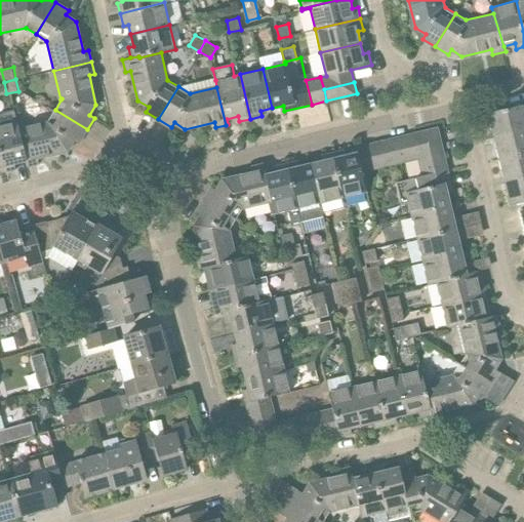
[(494,134),(523,127),(523,103),(489,112),(494,134)]
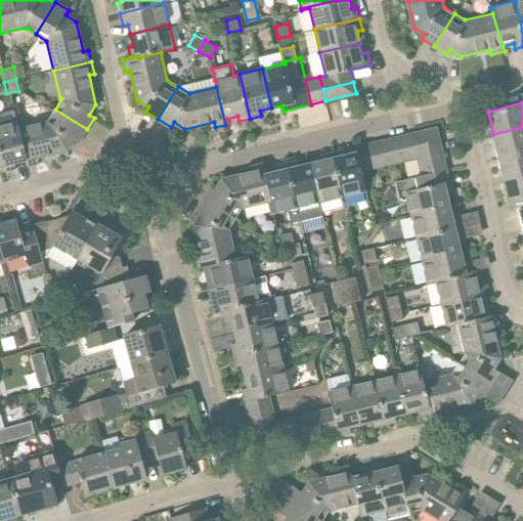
[(17,120),(25,161),(27,166),(39,163),(37,158),(68,150),(74,140),(79,143),(87,129),(55,110),(49,119),(19,126),(18,120),(17,120)]
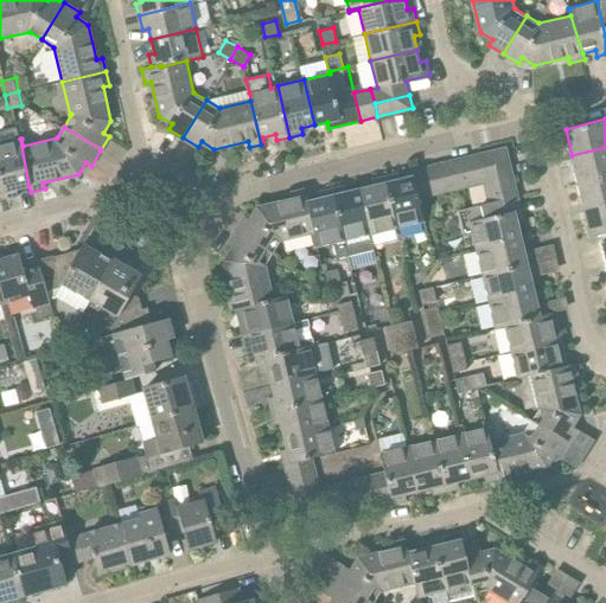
[(17,190),(29,186),(20,139),(0,143),(0,175),(6,198),(18,196),(17,190)]
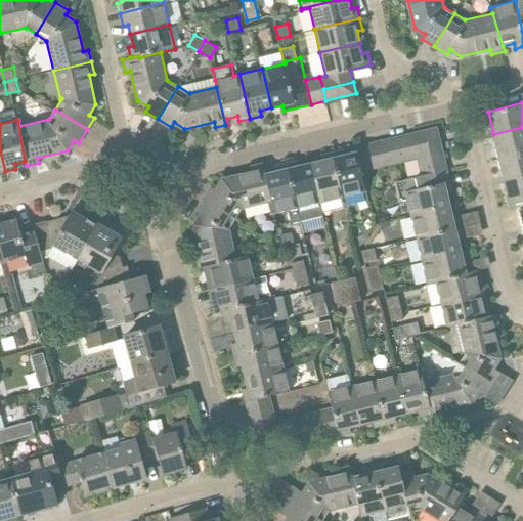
[(437,127),(415,133),(418,144),(440,138),(437,127)]
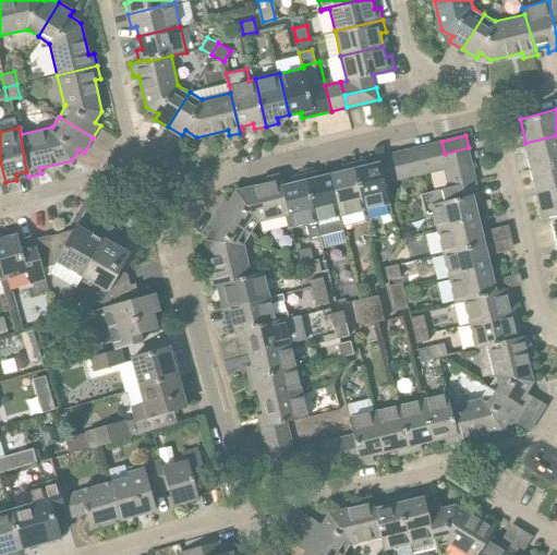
[(531,168),(556,161),(556,135),(525,143),(531,168)]
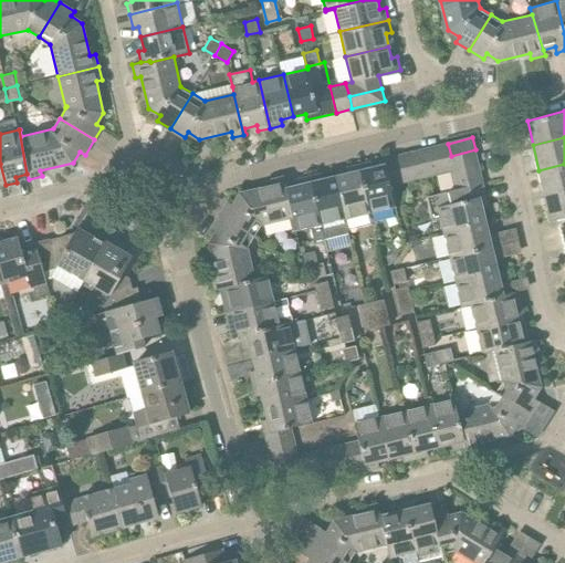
[(438,146),(436,146),(441,173),(445,171),(454,169),(451,156),(448,144),(438,146)]
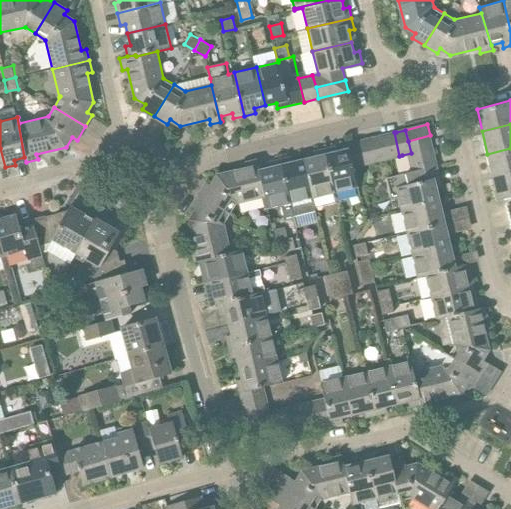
[(394,132),(382,135),(388,159),(399,156),(394,132)]
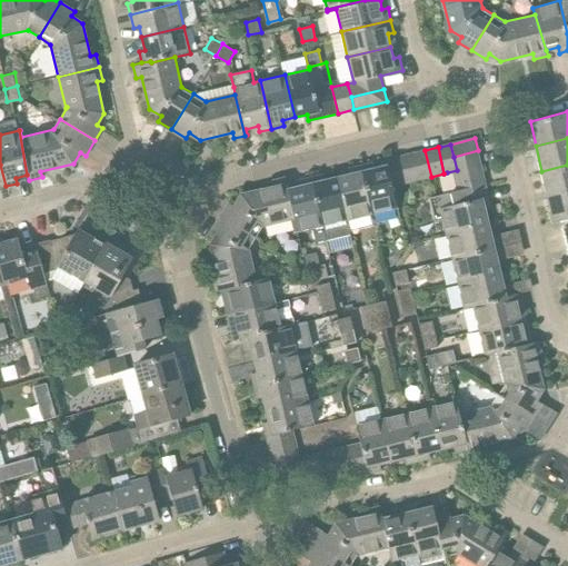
[(425,150),(412,154),(419,180),(431,177),(425,150)]
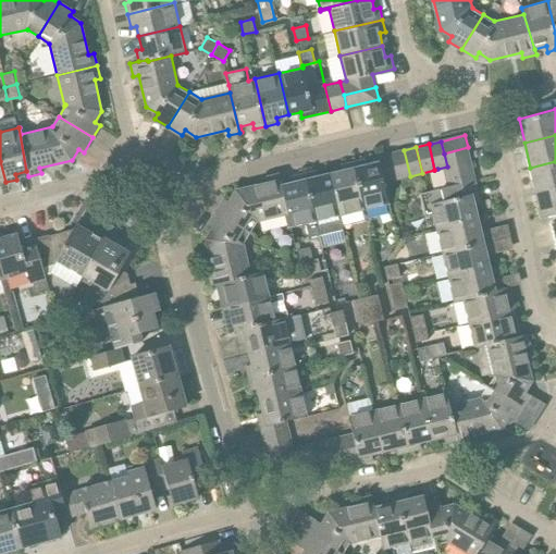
[(468,147),(444,154),(447,167),(471,160),(468,147)]
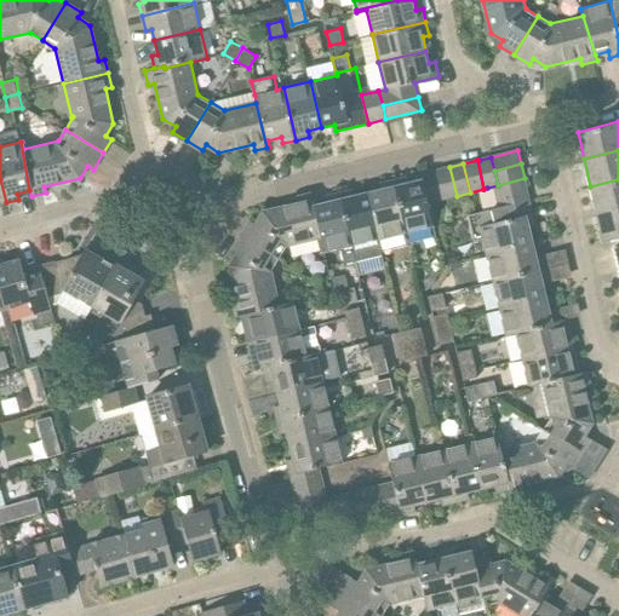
[(456,195),(448,167),(435,170),(441,199),(456,195)]
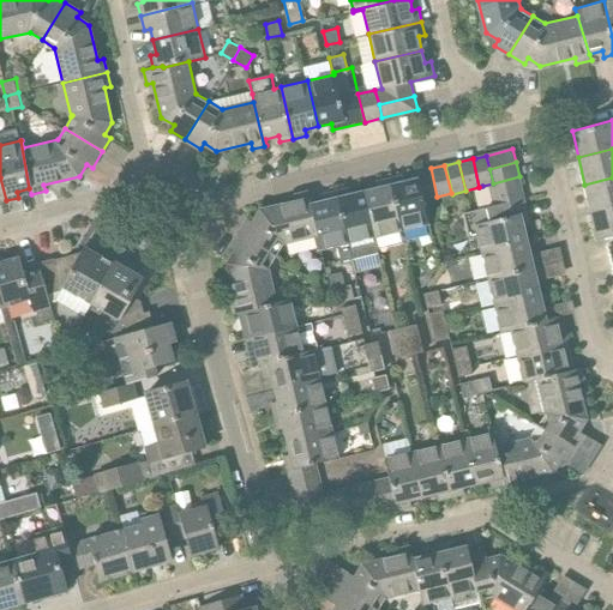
[(424,200),(437,197),(431,168),(416,171),(418,177),(406,181),(404,175),(390,177),(403,230),(430,224),(424,200)]
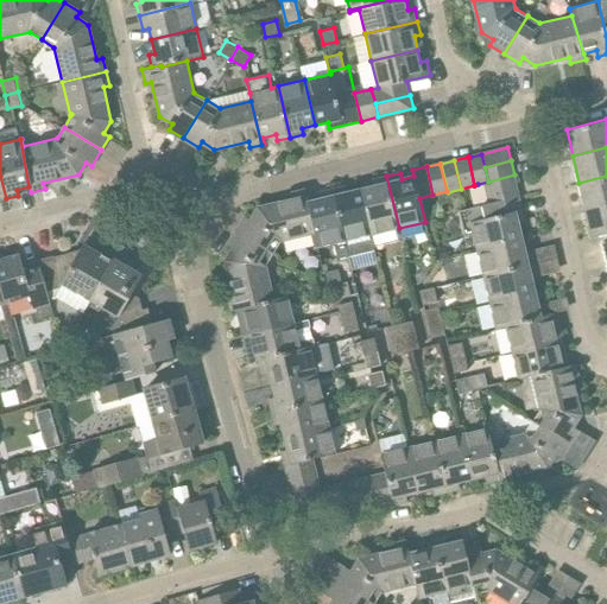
[(488,182),(478,184),(481,201),(475,203),(475,207),(519,196),(514,175),(488,182)]
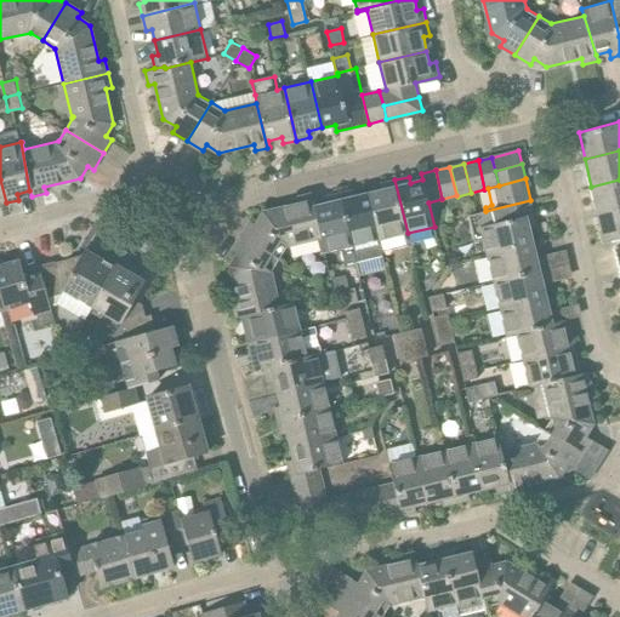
[(380,239),(408,233),(394,180),(381,183),(382,189),(369,193),(380,239)]
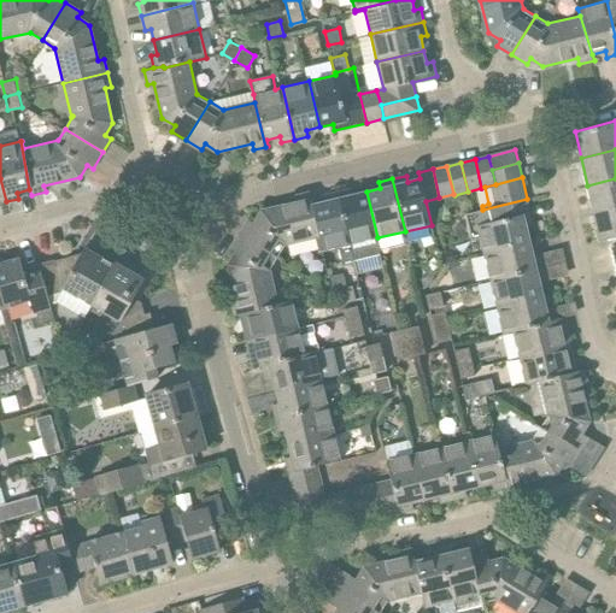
[(594,213),(615,207),(615,178),(587,186),(594,213)]
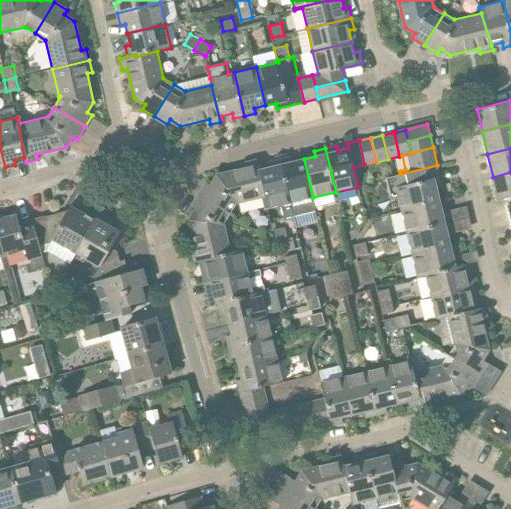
[(316,209),(313,197),(304,159),(293,161),(292,156),(281,159),(294,214),(316,209)]
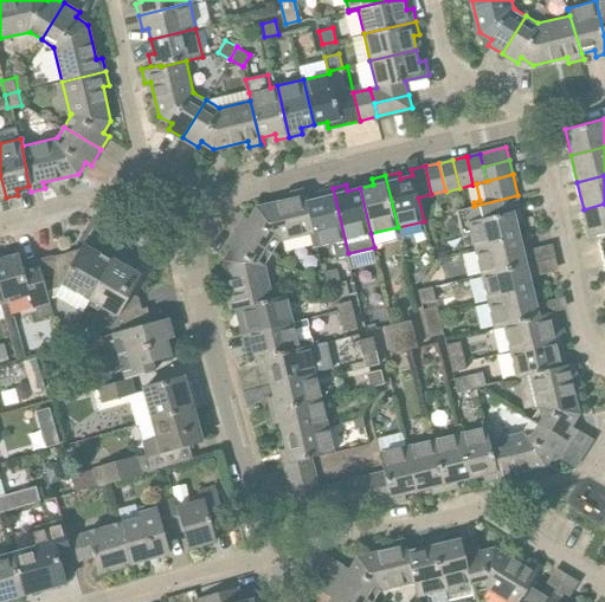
[(317,246),(320,246),(308,200),(306,188),(291,192),(293,198),(258,206),(250,218),(245,214),(236,230),(272,253),(281,240),(314,232),(317,246)]
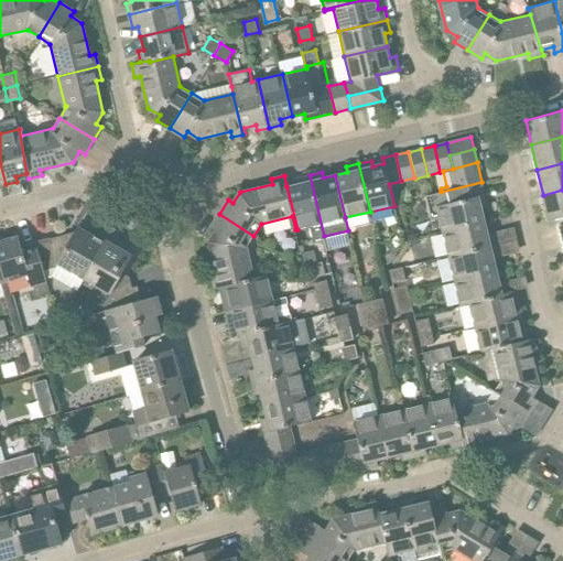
[(314,238),(324,236),(310,175),(298,177),(299,184),(287,186),(298,229),(311,226),(314,238)]
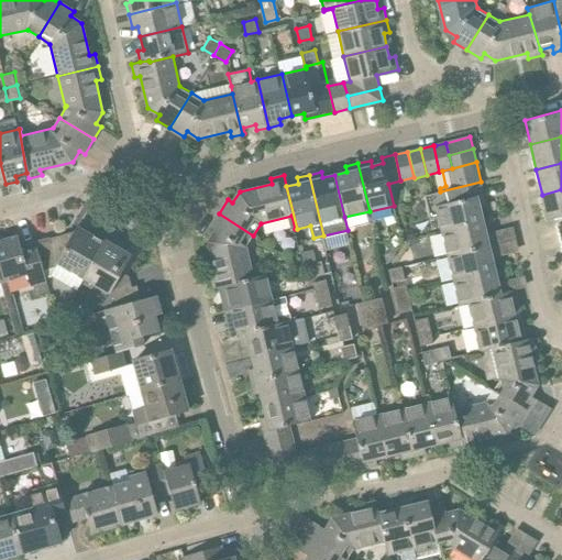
[(481,182),(440,191),(443,204),(436,206),(441,231),(484,221),(481,209),(487,207),(481,182)]
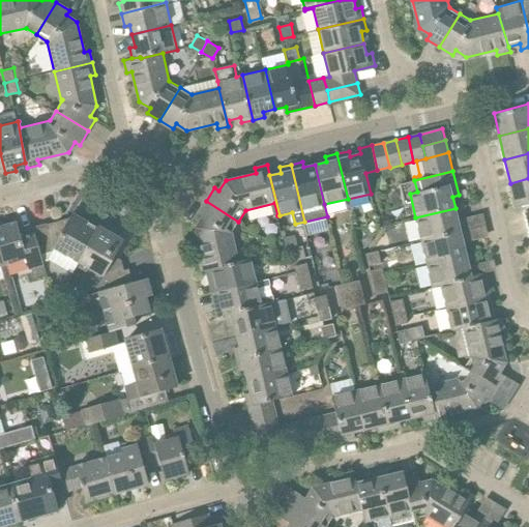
[(136,178),(127,187),(136,196),(145,186),(136,178)]
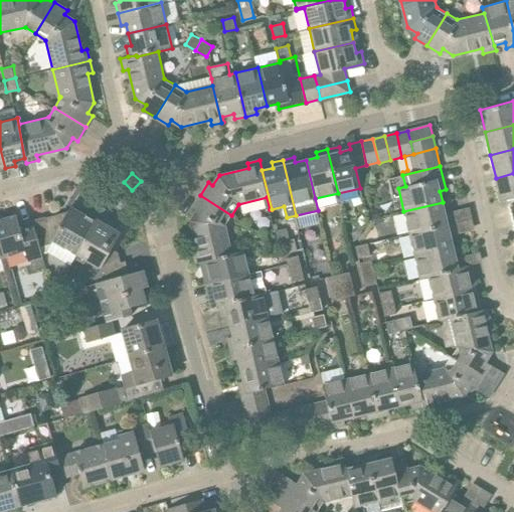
[(501,200),(510,198),(513,197),(513,173),(496,178),(501,200)]
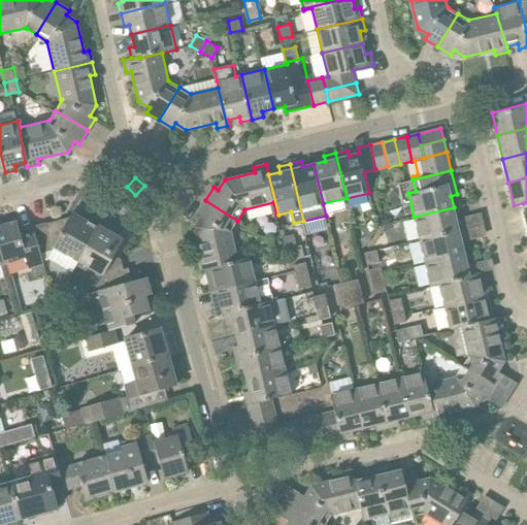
[(206,268),(238,260),(231,231),(237,221),(205,200),(198,212),(202,216),(196,226),(203,256),(198,257),(200,269),(206,268)]
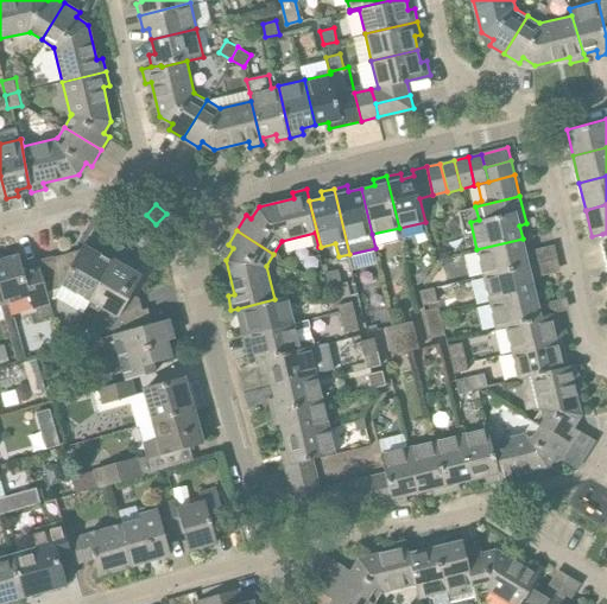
[(484,275),(535,264),(532,249),(526,252),(523,239),(476,249),(484,275)]
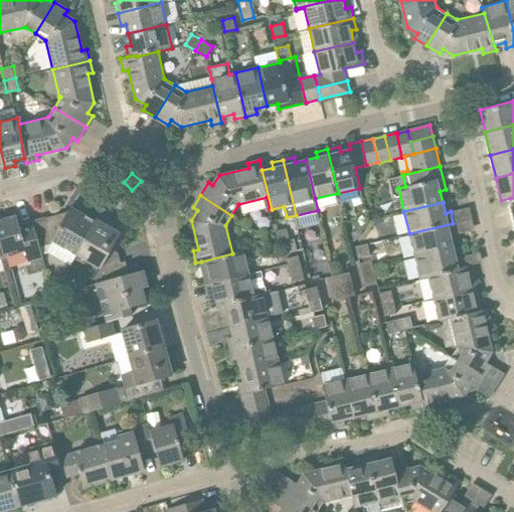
[(52,240),(76,253),(96,220),(70,206),(67,212),(66,211),(45,217),(45,216),(32,220),(33,221),(40,246),(51,243),(52,240)]
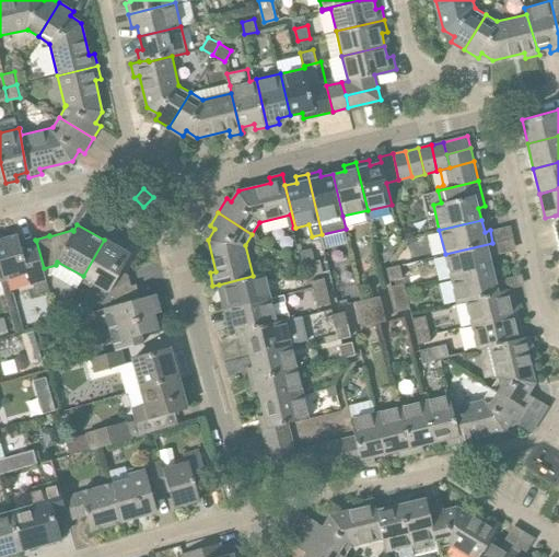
[(49,288),(44,268),(36,241),(24,244),(20,240),(19,234),(0,239),(0,275),(1,278),(1,280),(27,273),(31,283),(34,282),(36,292),(49,288)]
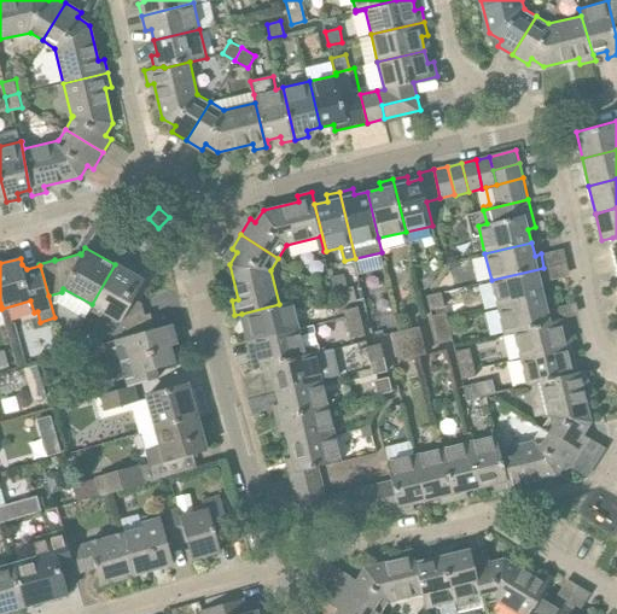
[(128,334),(156,328),(151,313),(145,314),(141,302),(134,298),(145,279),(116,263),(115,264),(92,304),(126,323),(128,334)]
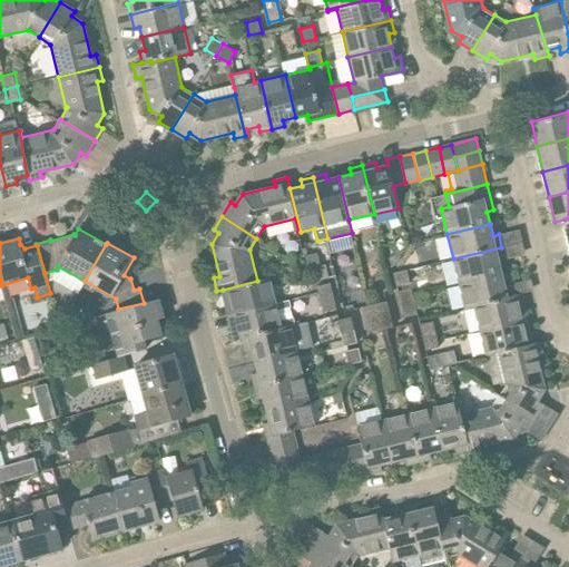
[(459,283),(502,273),(499,261),(504,260),(501,247),(453,258),(459,283)]
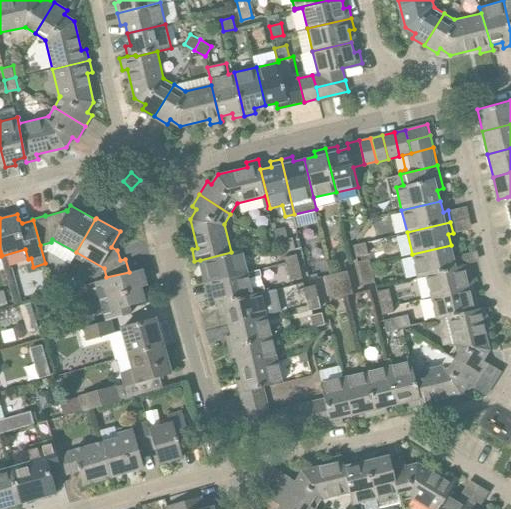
[(284,251),(295,248),(293,237),(281,240),(284,251)]
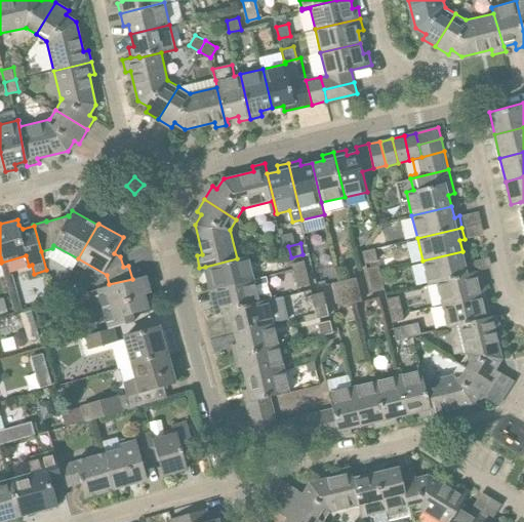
[(366,263),(377,259),(374,247),(363,250),(366,263)]
